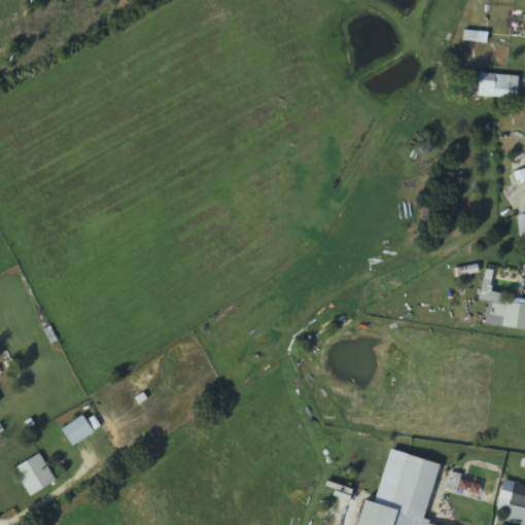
[(518,75),(476,74),(476,96),(518,97),(518,75)]
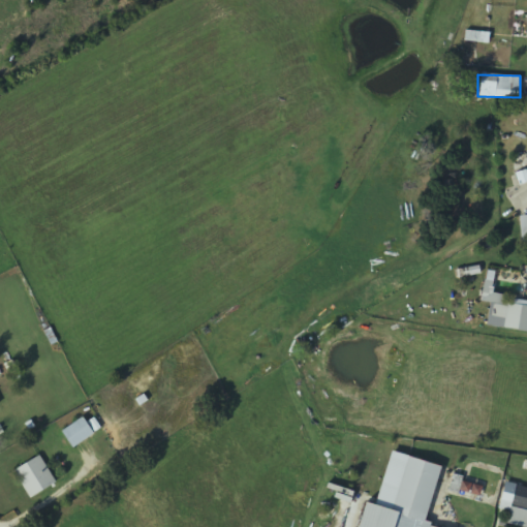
[(478,274),(477,268),(456,270),(456,276),(478,274)]
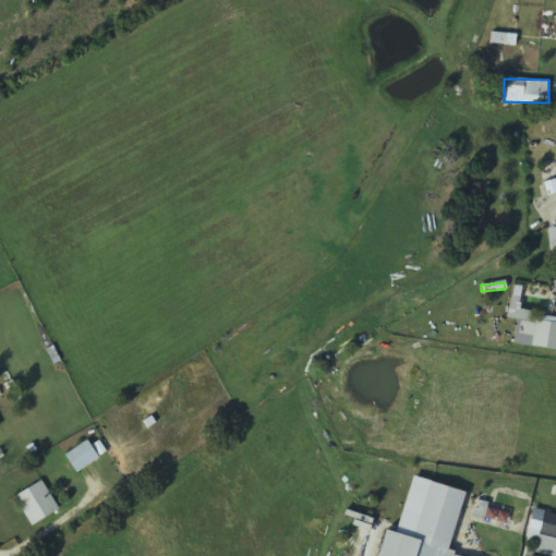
[(532,346),(555,349),(555,318),(519,313),(521,297),(510,295),(507,317),(521,319),(519,334),(533,336),(532,346)]
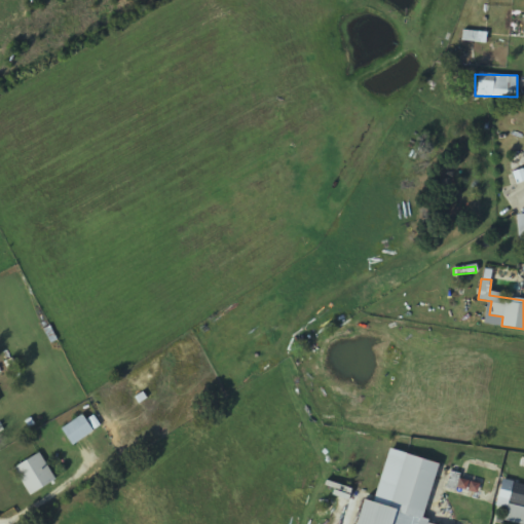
[(94,431),(82,414),(61,427),(72,444),(94,431)]
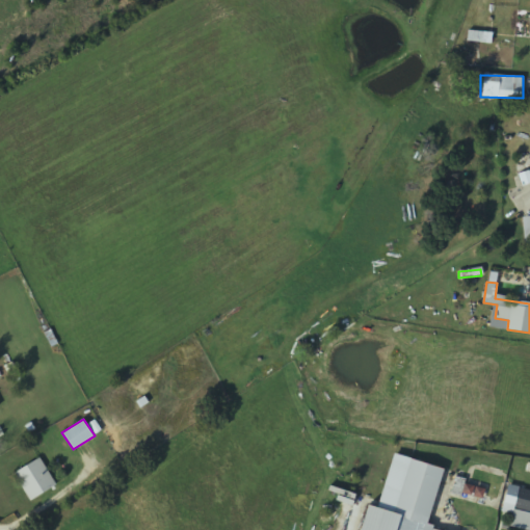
[(444,529),(428,526),(444,466),(393,453),(379,505),(368,502),(361,529),(444,529)]
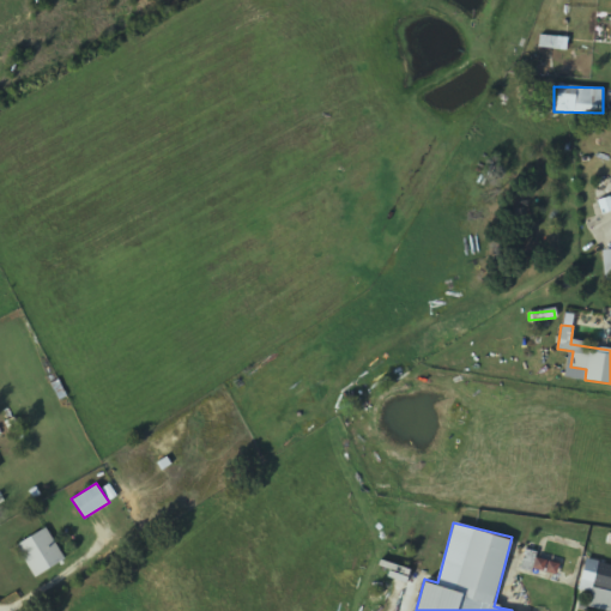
[(35,576),(64,558),(44,527),(16,545),(35,576)]
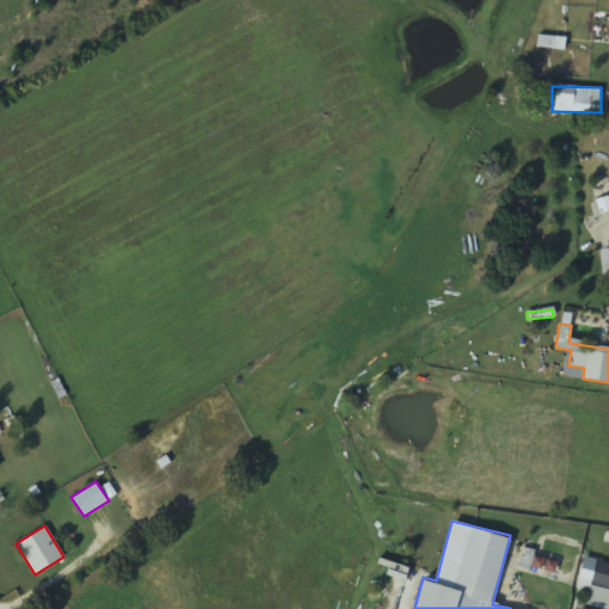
[(579,580),(591,583),(586,606),(608,608),(608,560),(584,557),(579,580)]
